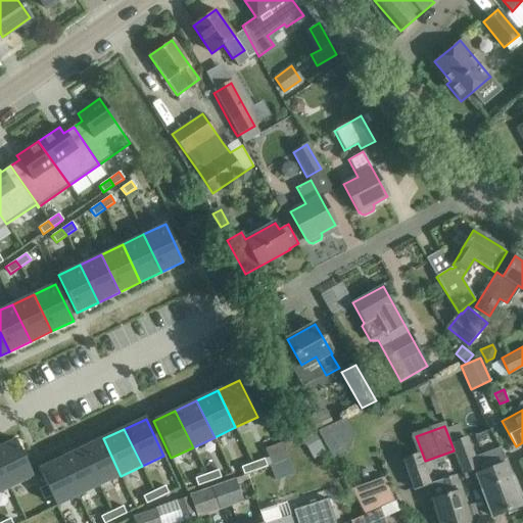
[(316,431),(300,437),(305,446),(320,438),(316,431)]
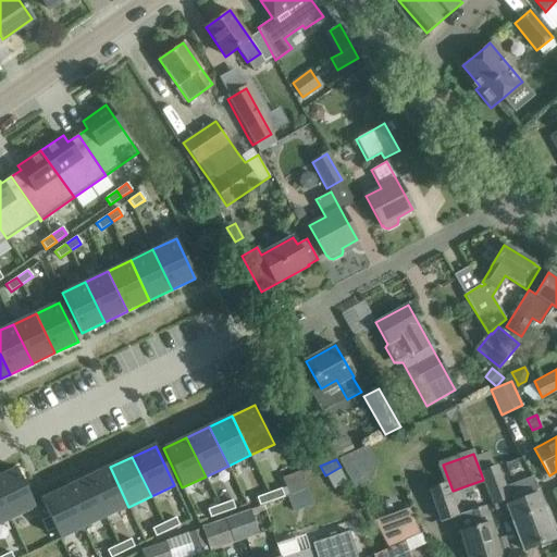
[(87,478),(106,518),(128,507),(110,467),(87,478)]
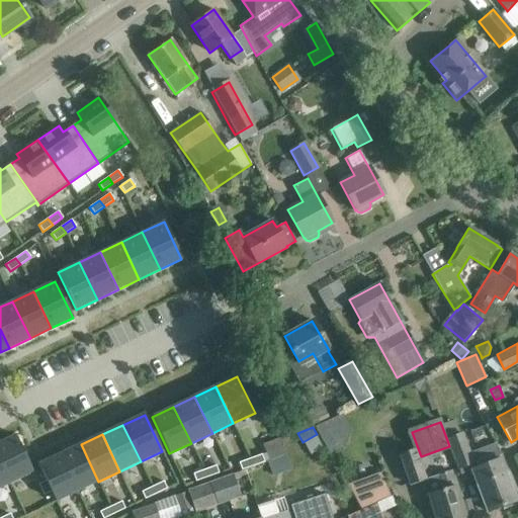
[(447,440),(449,446),(457,468),(473,462),(462,434),(447,440)]
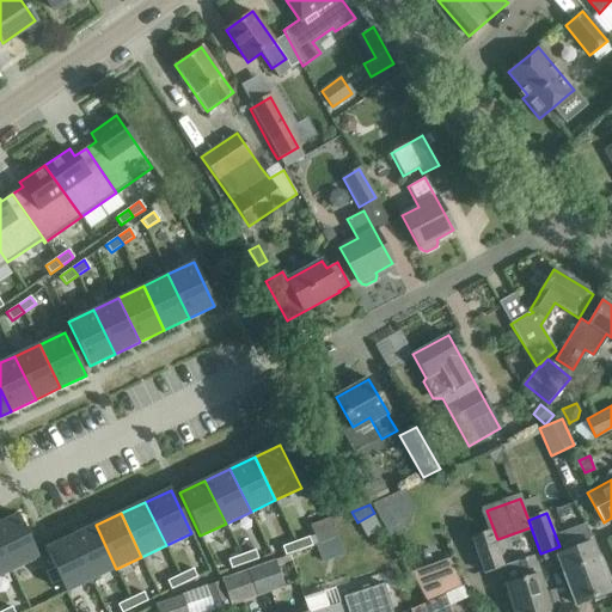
[(0,522),(0,545),(12,570),(38,558),(18,515),(0,522)]
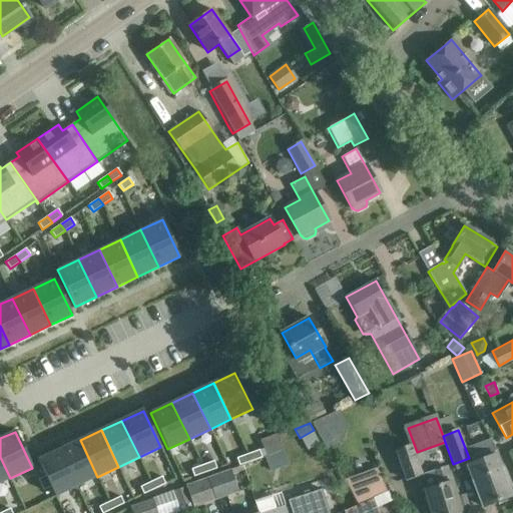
[(273,468),(291,462),(281,433),(263,439),(273,468)]
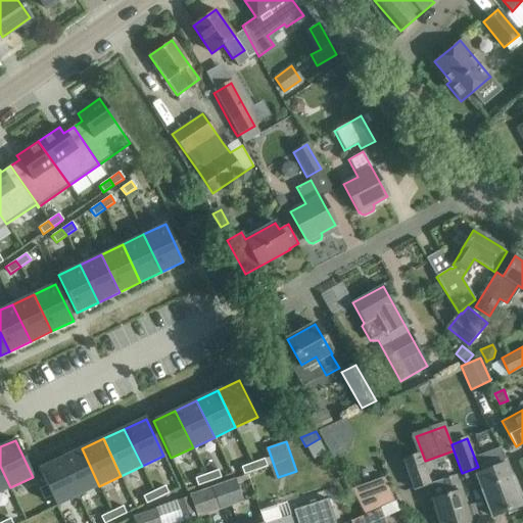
[(78,496),(99,486),(82,448),(60,459),(78,496)]
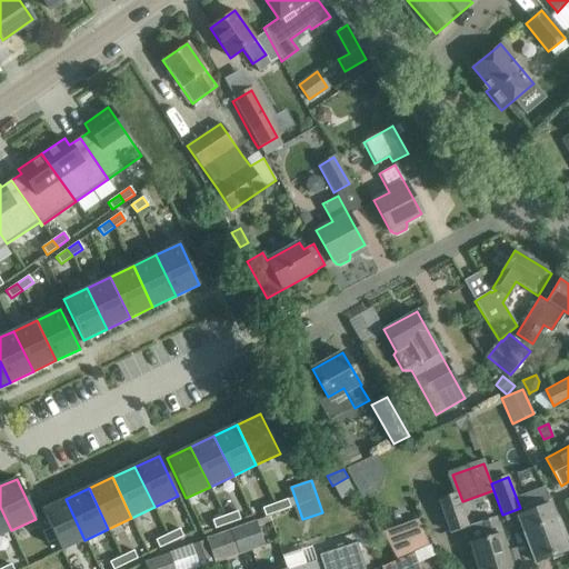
[(455,495),(438,500),(450,532),(467,527),(455,495)]
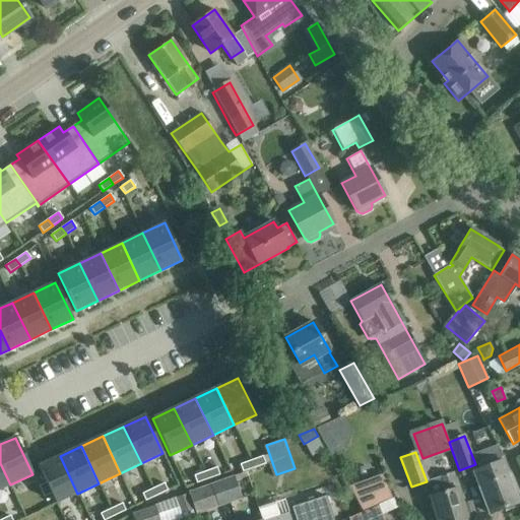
[(46,482),(51,494),(56,504),(77,494),(60,456),(39,466),(46,482)]
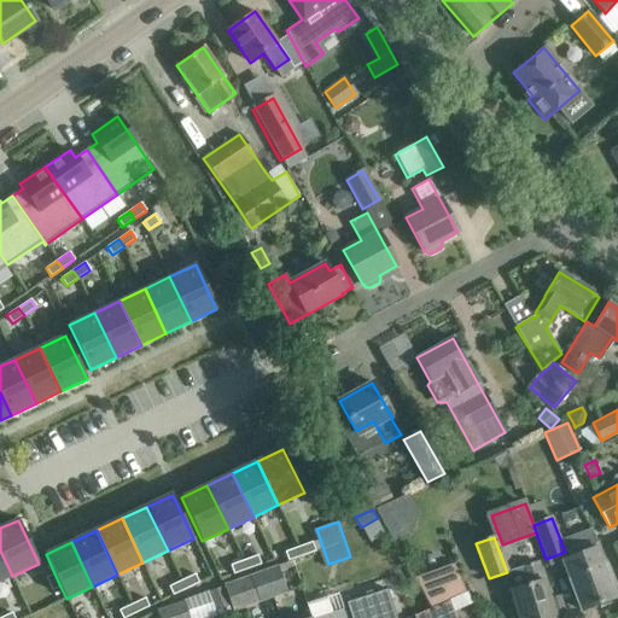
[(312,542),(298,547),(302,555),(315,551),(312,542)]
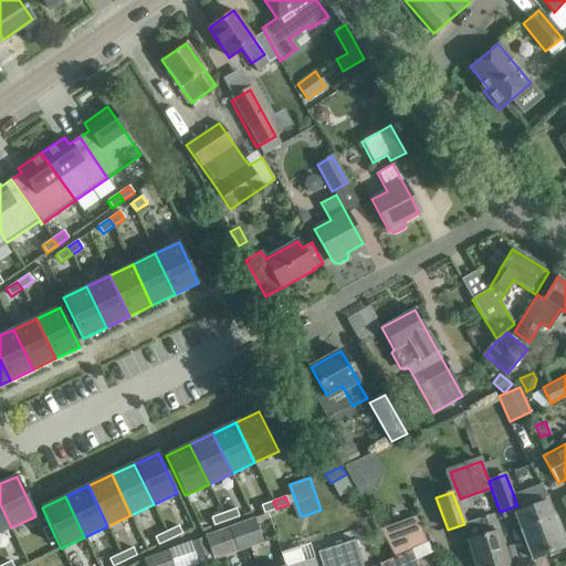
[(273,501),(261,505),(264,513),(276,509),(273,501)]
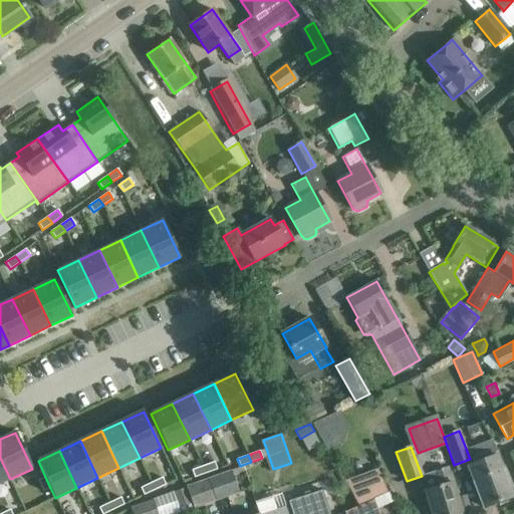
[(510,498),(512,497),(505,478),(496,456),(468,467),(483,508),(498,502),(499,506),(511,501),(510,498)]
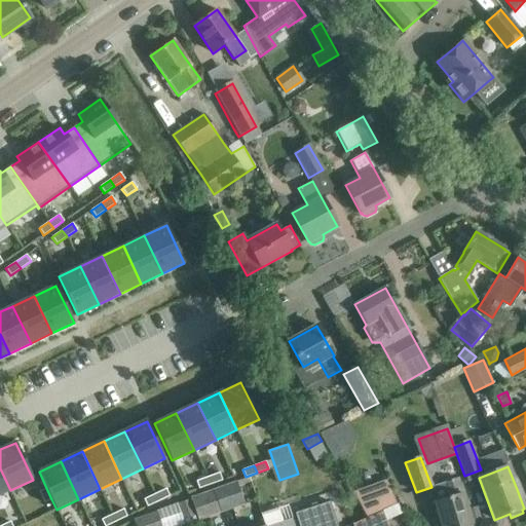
[(0,468),(0,495),(10,490),(0,468)]
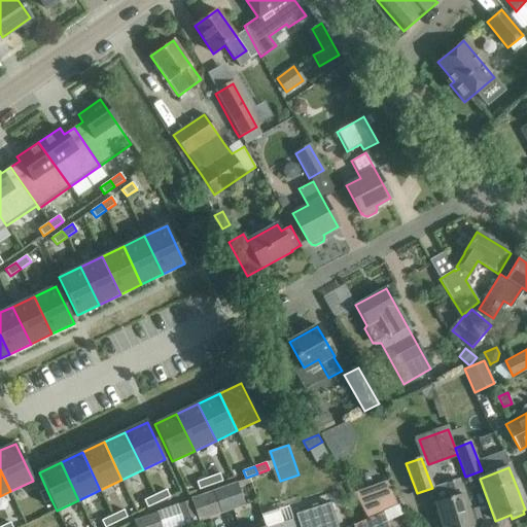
[(222,482),(219,473),(208,478),(210,486),(222,482)]
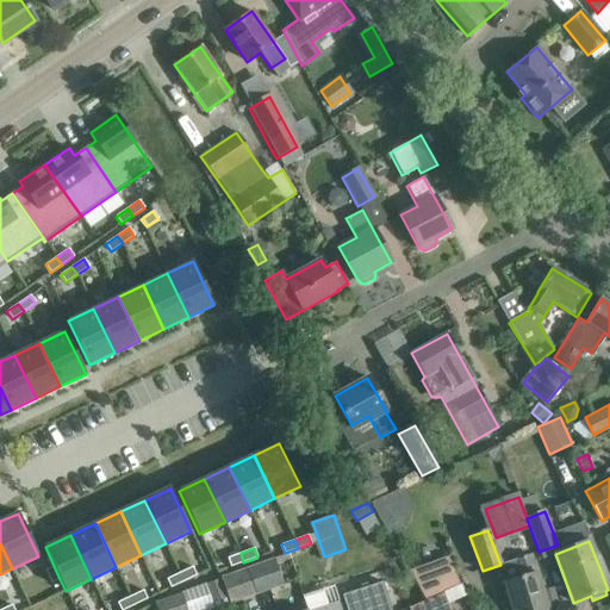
[(241,553),(226,558),(230,567),(243,562),(241,553)]
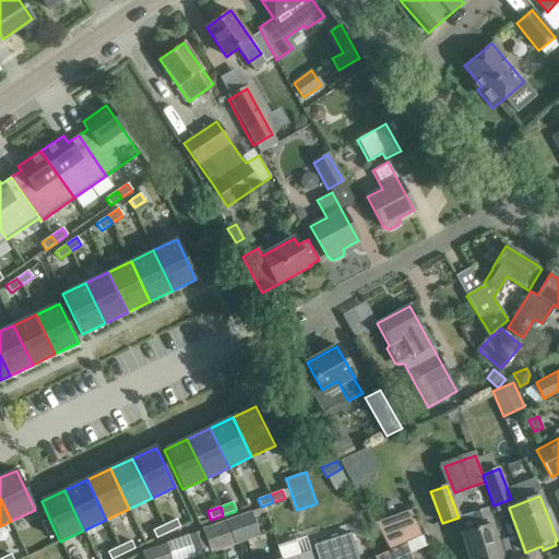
[(510,558),(504,539),(496,542),(486,509),(472,513),(477,530),(462,534),(470,558),(510,558)]
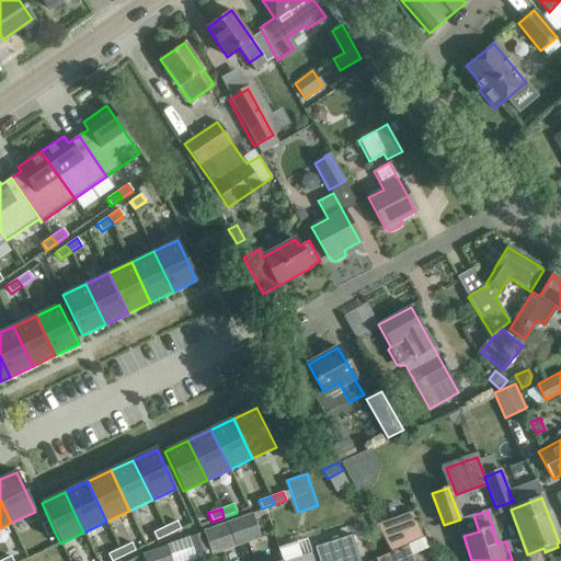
[(252,514),(227,523),(236,547),(261,538),(252,514)]
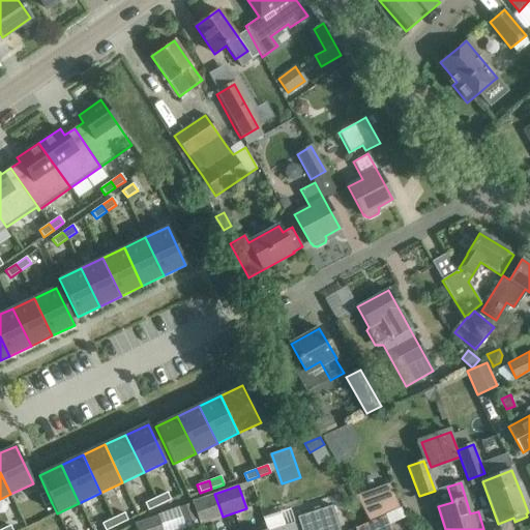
[(47,492),(39,496),(45,506),(52,503),(47,492)]
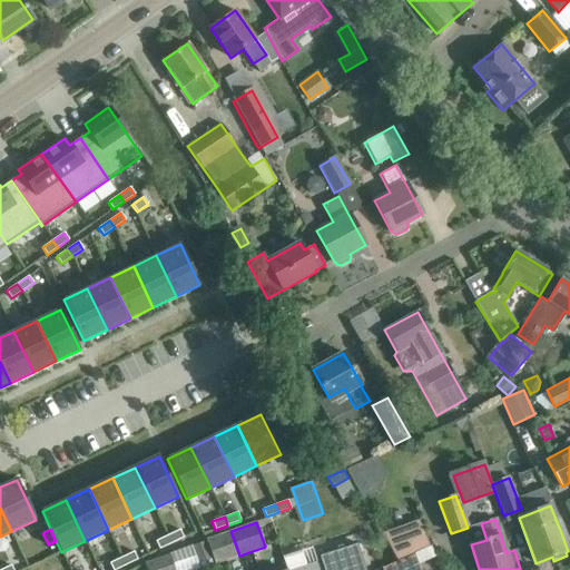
[(172,543),(183,538),(179,530),(167,536),(172,543)]
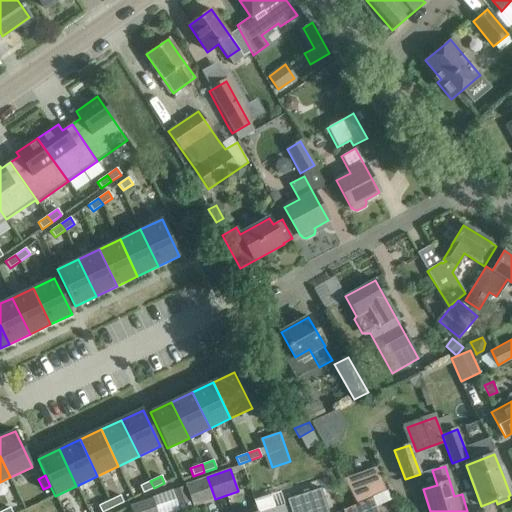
[(193,507),(214,500),(206,477),(172,490),(177,504),(191,499),(193,507)]
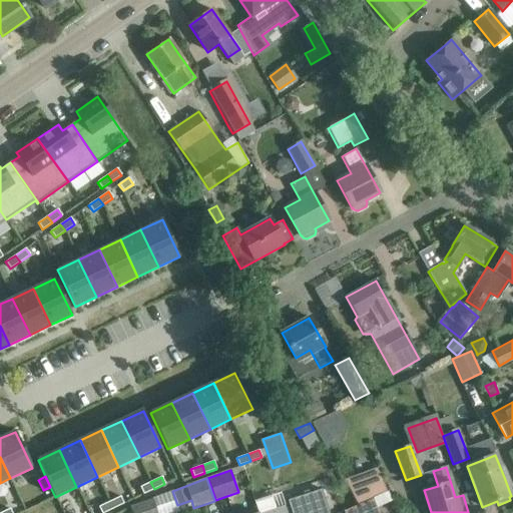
[(154,489),(150,482),(139,487),(143,494),(154,489)]
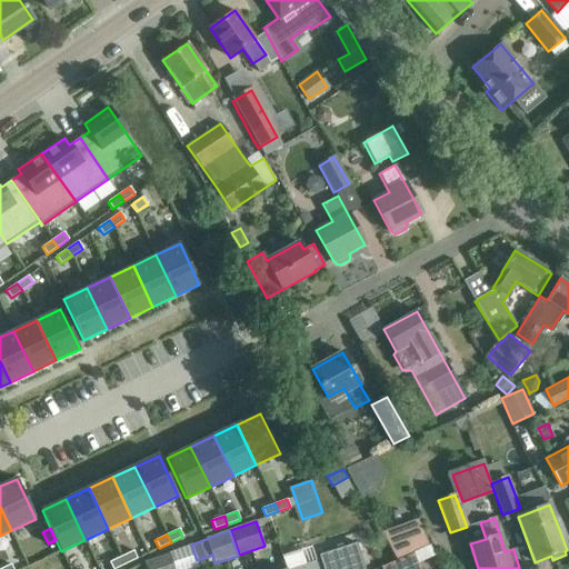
[(322,568),(363,568),(356,543),(319,556),(322,568)]
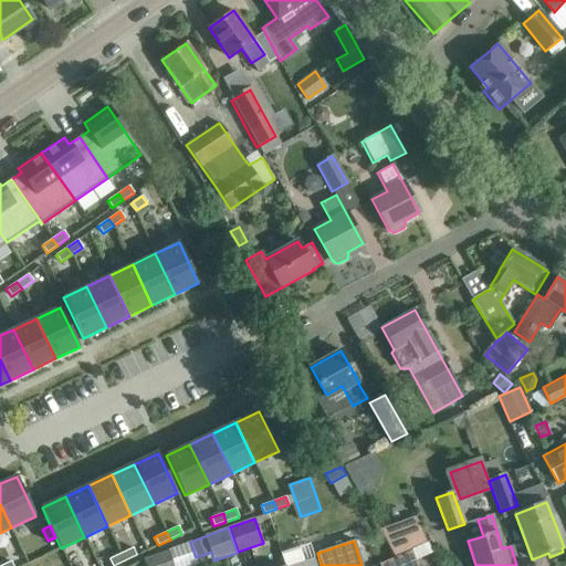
[(280,554),(283,565),(316,565),(314,558),(304,562),(300,547),(280,554)]
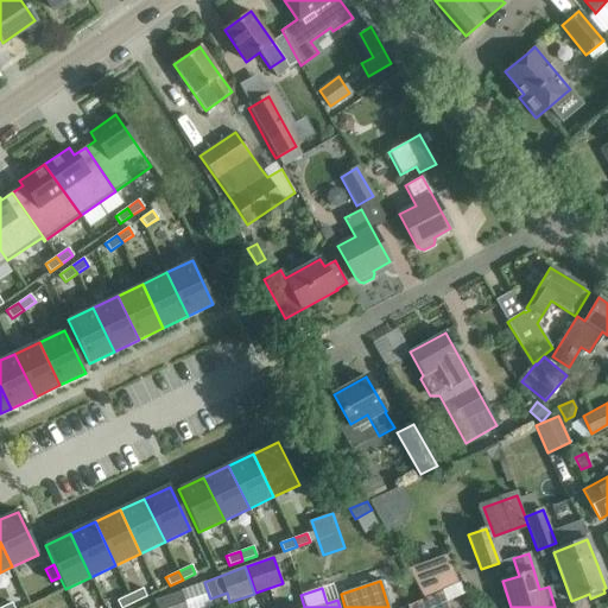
[(133,603),(146,597),(143,589),(130,595),(133,603)]
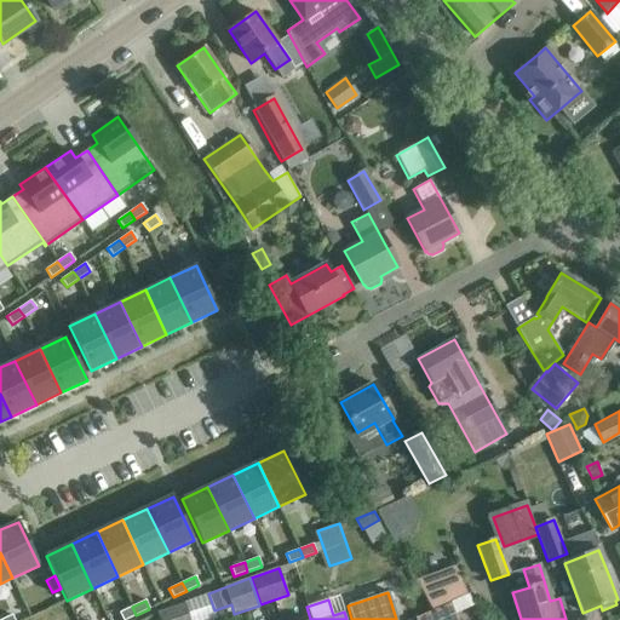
[(160,619),(190,619),(185,603),(158,612),(160,619)]
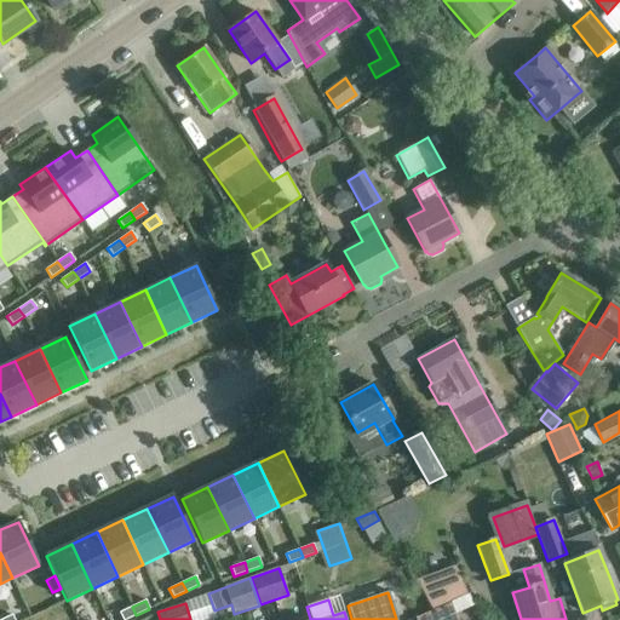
[(132,607),(119,613),(122,619),(125,619),(136,615),(132,607)]
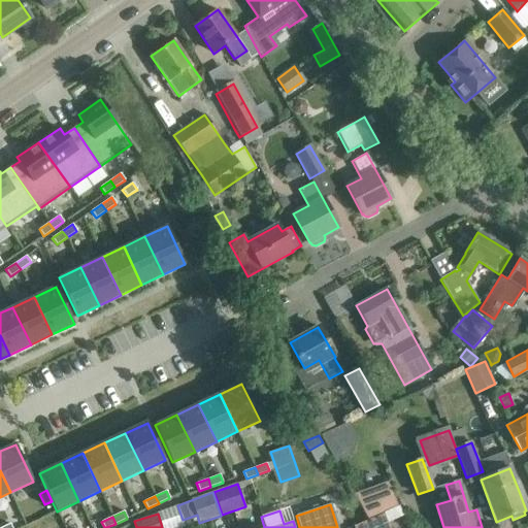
[(390,527),(386,517),(357,527),(390,527)]
